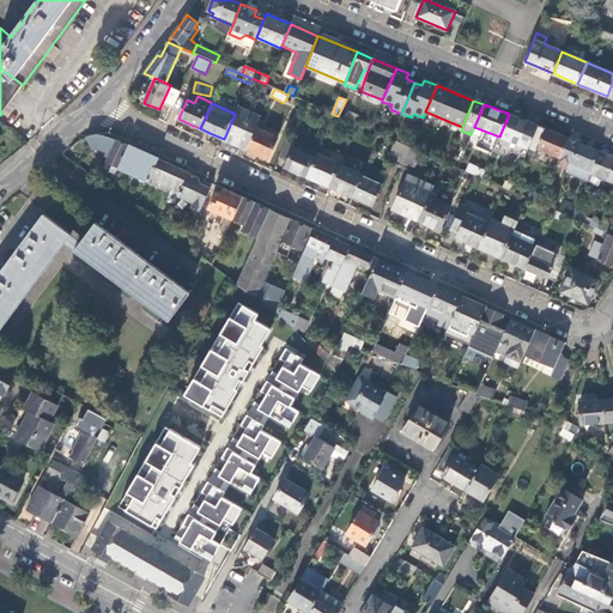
[(237,145),(247,150),(260,120),(261,116),(238,107),(235,114),(224,139),(237,145)]
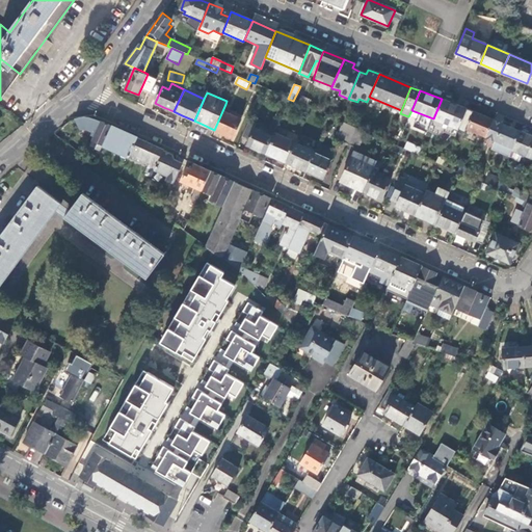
[(467,109),(442,99),(433,118),(428,132),(439,136),(444,133),(455,137),(467,109)]
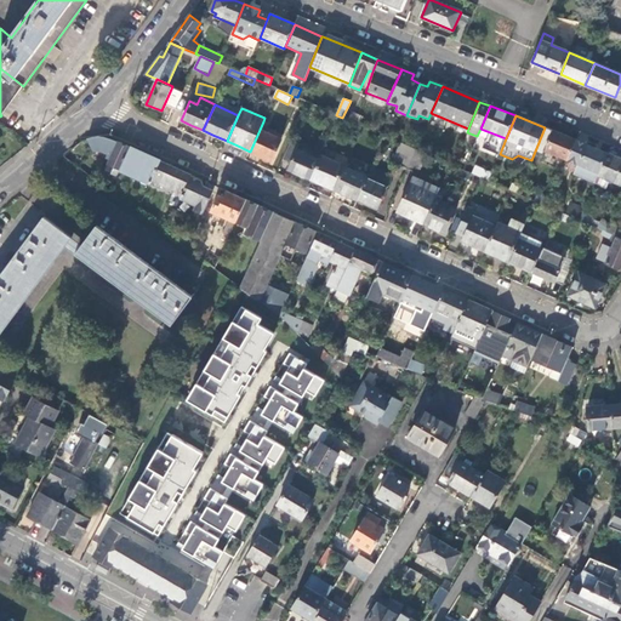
[(263,121),(250,152),(261,157),(272,161),(281,140),(265,131),(268,124),(263,121)]
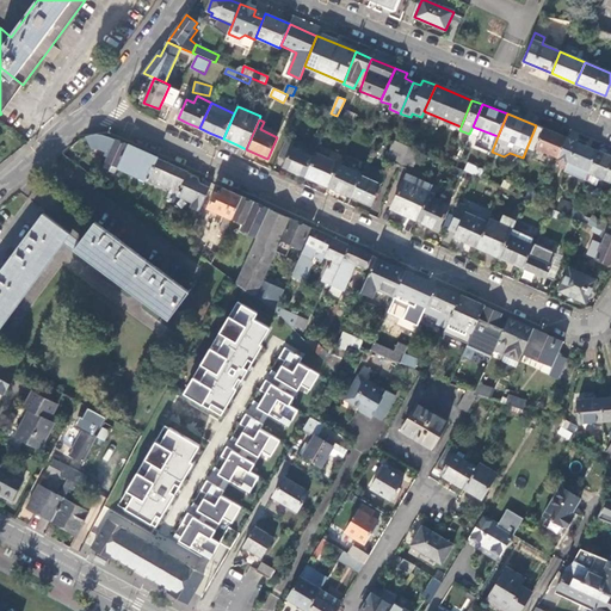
[(559,158),(566,139),(543,129),(535,147),(559,158)]
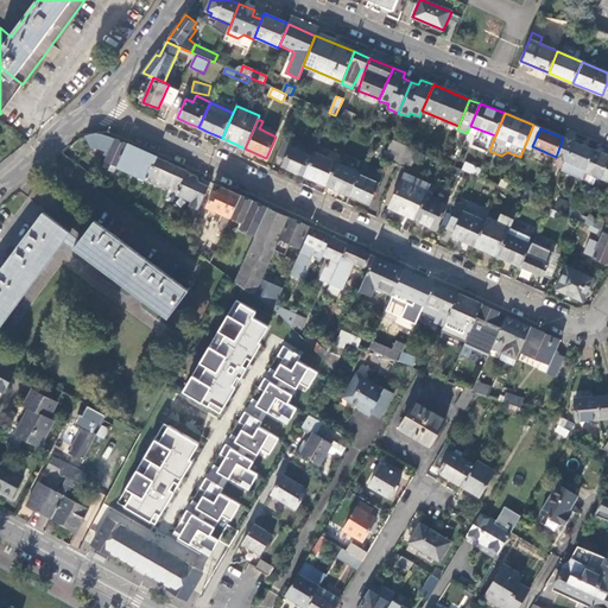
[(293,141),(285,138),(277,154),(286,159),(291,146),(293,141)]
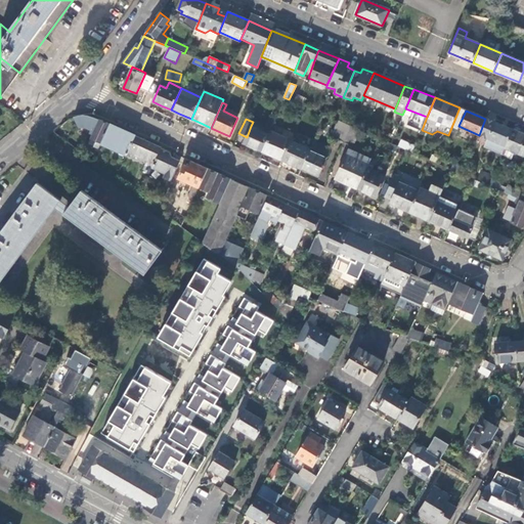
[(512,130),(485,119),(479,135),(487,138),(483,146),(501,155),(504,147),(512,130)]
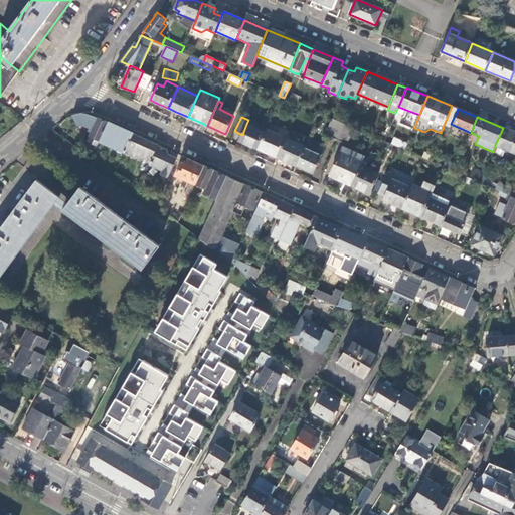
[(100,141),(109,123),(103,120),(99,118),(90,136),(95,138),(94,142),(93,144),(97,147),(100,141)]
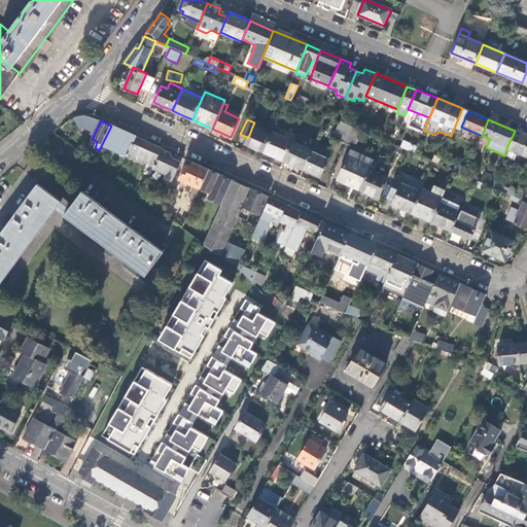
[(252,147),(264,152),(272,133),(276,125),(270,121),(265,132),(252,127),(248,138),(245,144),(252,147)]
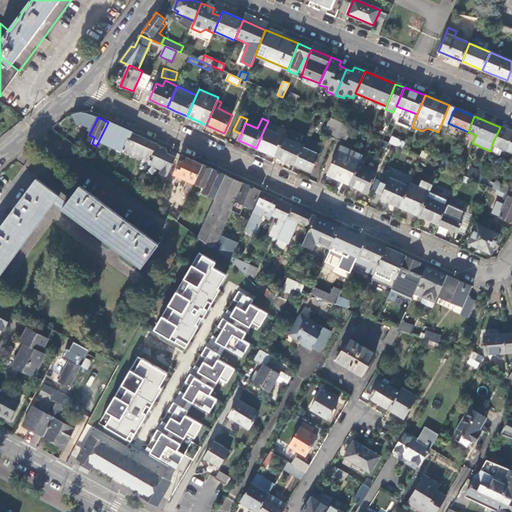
[(323,133),(336,139),(343,123),(331,118),(323,133)]
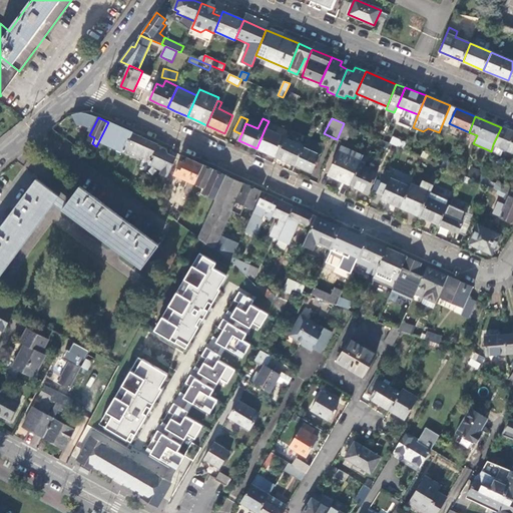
[(125,148),(132,132),(117,126),(108,122),(99,140),(123,152),(125,148)]
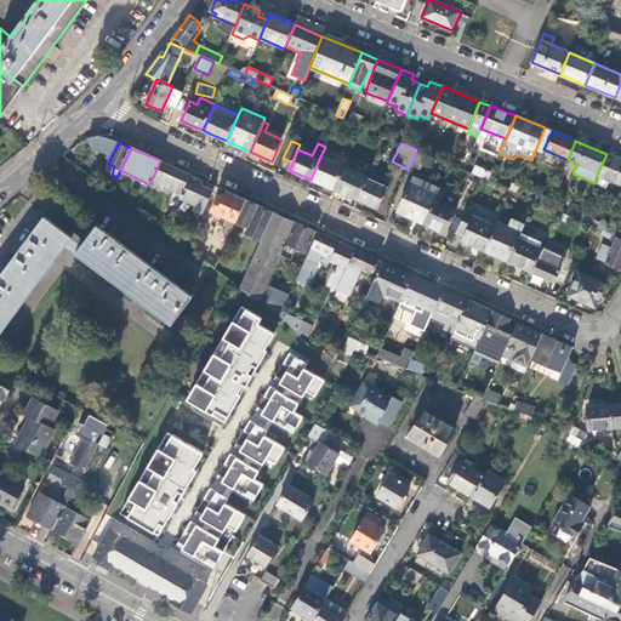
[(416,149),(408,169),(417,172),(426,154),(416,149)]
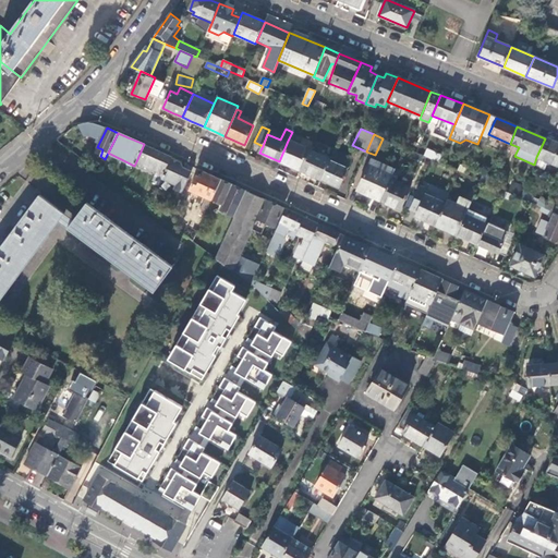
[(557,144),(545,138),(536,157),(557,166),(557,144)]
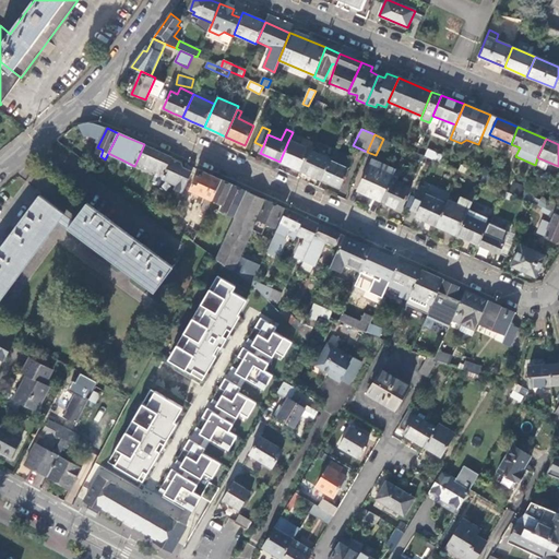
[(289,166),(300,171),(310,151),(288,141),(280,162),(289,166)]
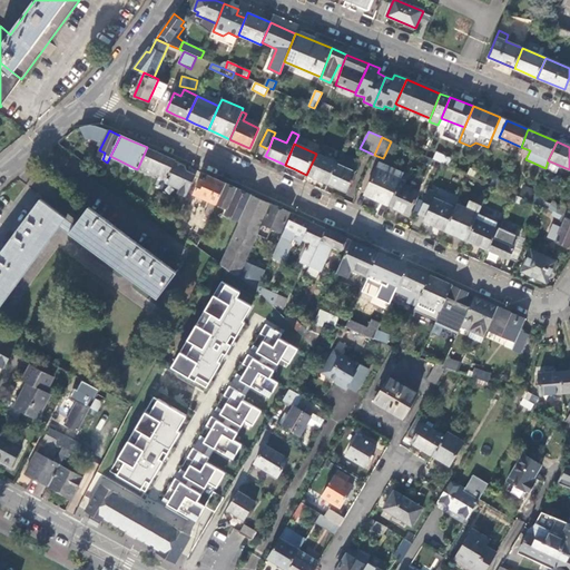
[(165,183),(175,160),(160,154),(147,147),(139,165),(159,174),(155,184),(163,188),(165,183)]
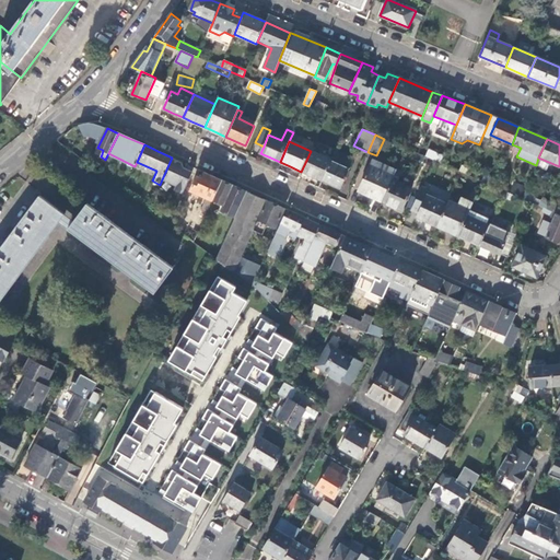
[(312,177),(322,182),(331,160),(311,151),(301,172),(312,177)]
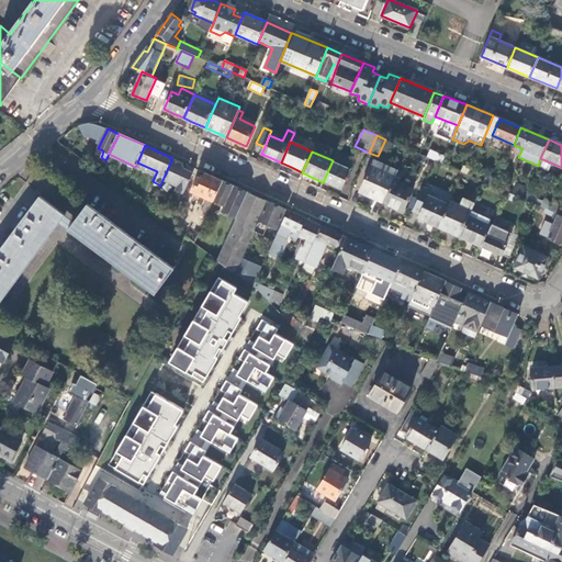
[(333,160),(323,182),(333,187),(341,190),(355,160),(337,153),(333,160)]
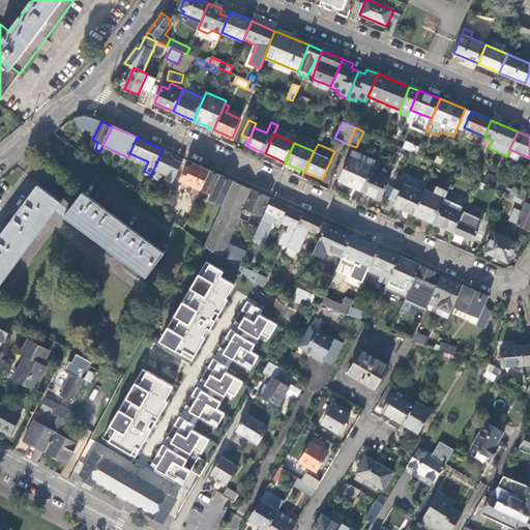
[(409,151),(410,151),(417,154),(419,148),(412,145),(409,151)]
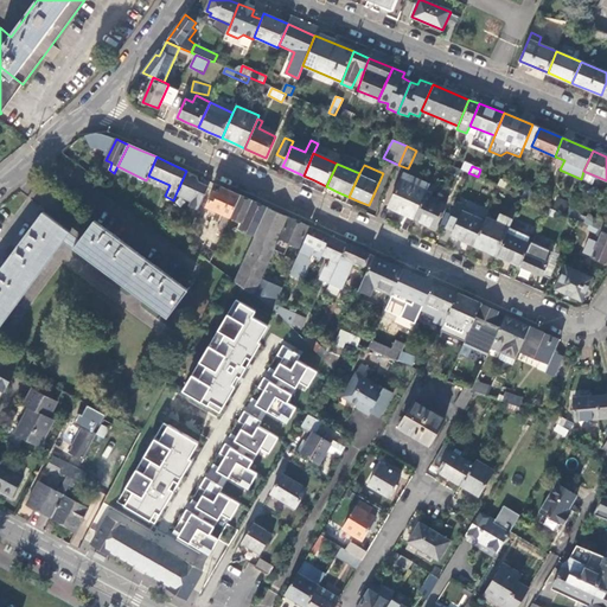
[(203,178),(200,181),(198,176),(186,171),(176,195),(191,202),(190,205),(198,209),(211,181),(203,178)]
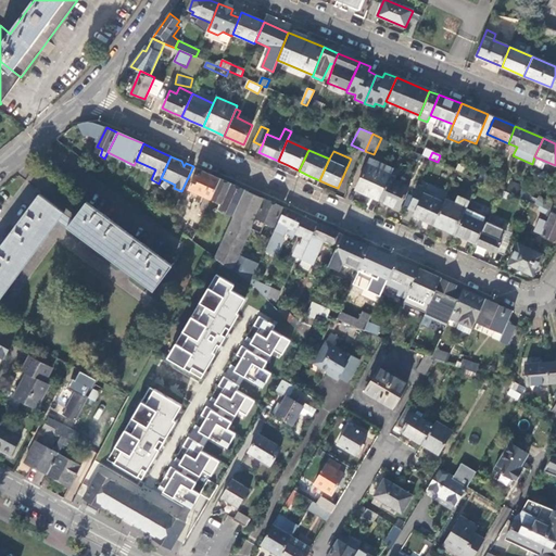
[(367,194),(379,200),(394,167),(386,164),(383,167),(369,161),(356,189),(367,194)]
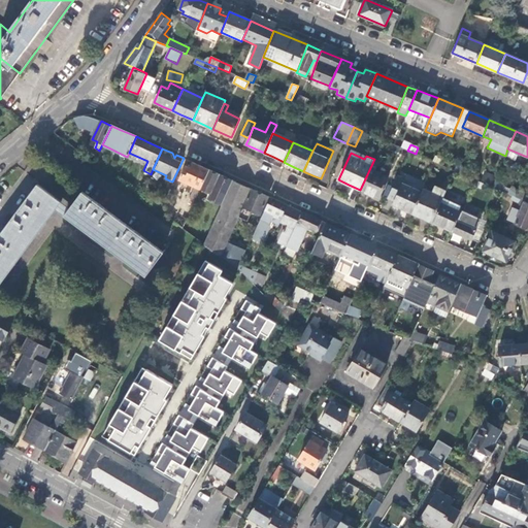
[(435,156),(433,161),(434,162),(439,164),(442,159),(435,156)]
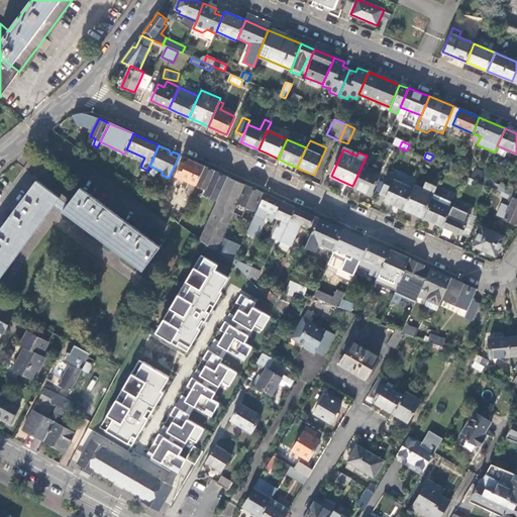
[(367,156),(352,186),(363,190),(371,194),(380,174),(367,167),(370,158),(367,156)]
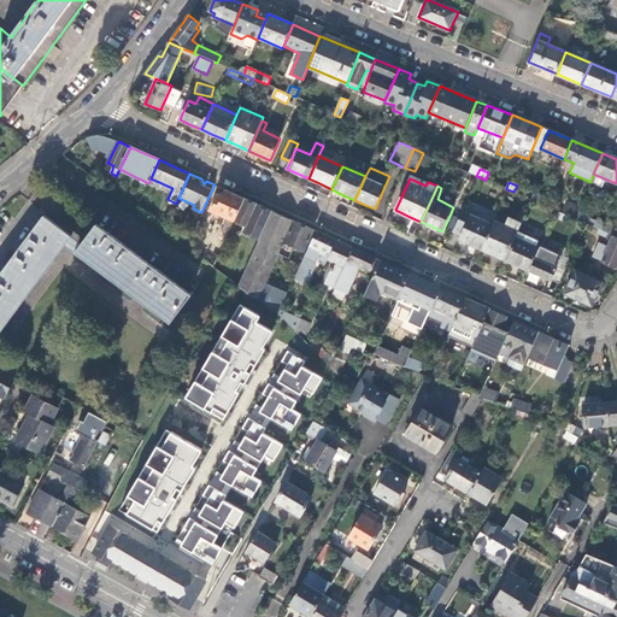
[(235,219),(245,199),(234,193),(225,189),(223,195),(217,193),(210,209),(229,217),(235,219)]
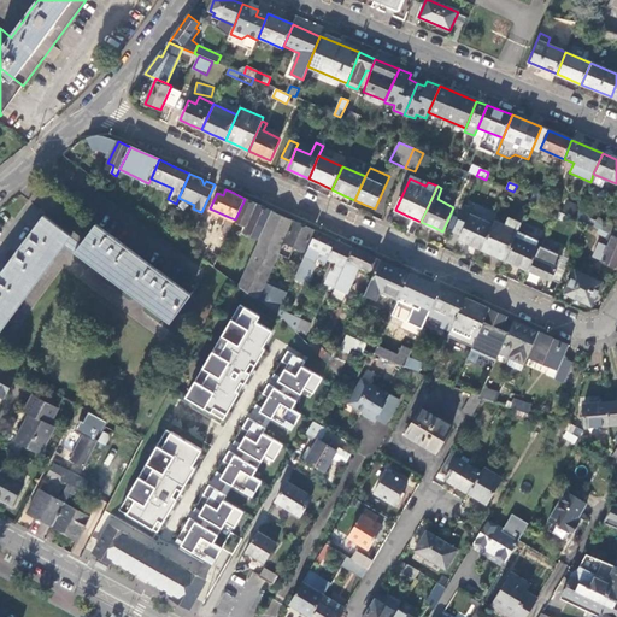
[(535,192),(532,200),(545,205),(547,198),(535,192)]
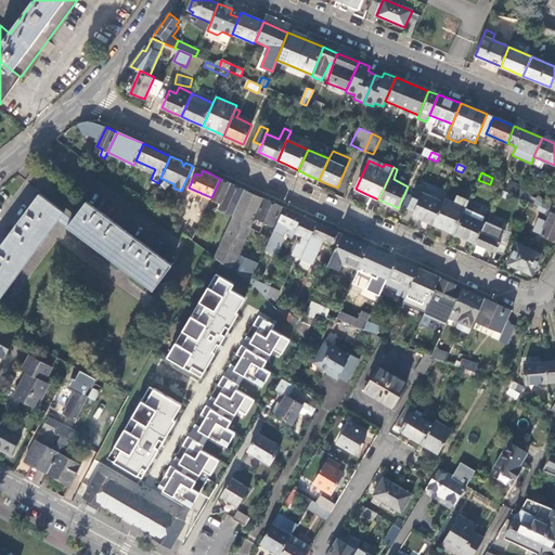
[(233,215),(245,190),(232,184),(220,179),(211,197),(222,203),(219,208),(233,215)]
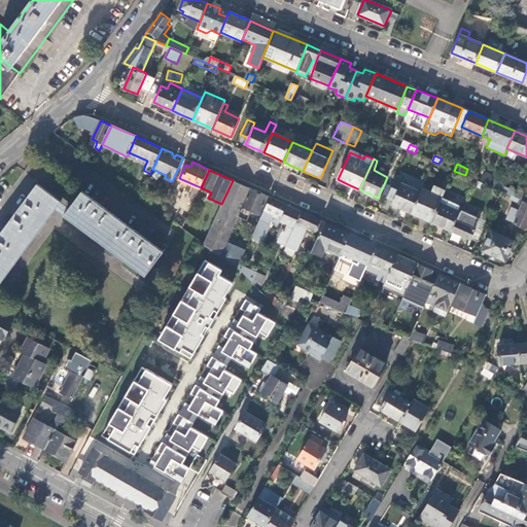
[(491,186),(493,180),(494,178),(484,173),(481,182),(486,184),(491,186)]
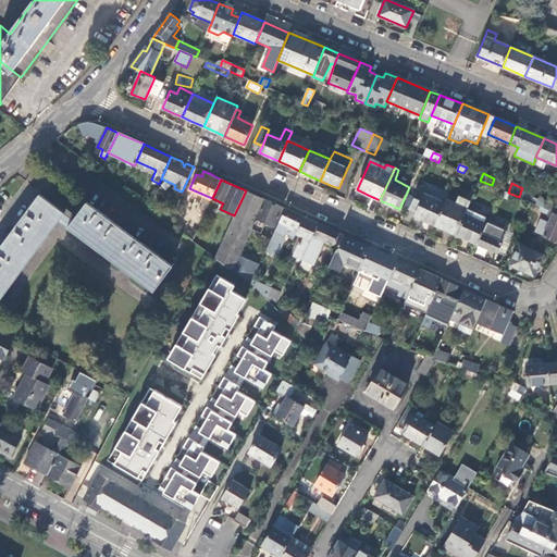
[(508,193),(502,189),(499,195),(511,200),(514,195),(508,193)]
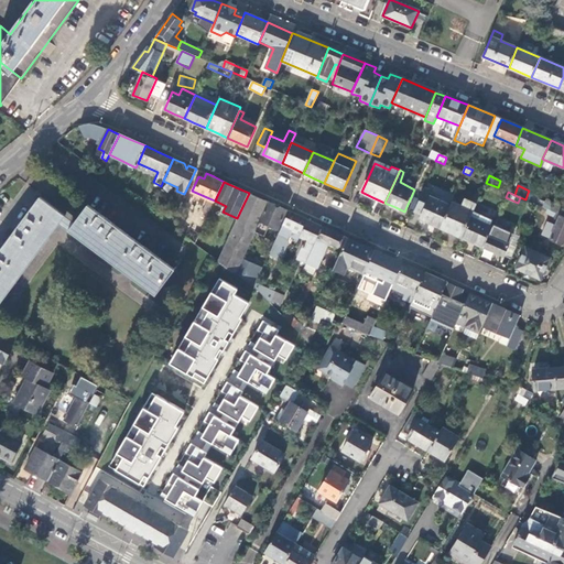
[(240,267),(256,231),(269,202),(257,196),(249,193),(237,218),(221,252),(218,261),(237,274),(240,267)]
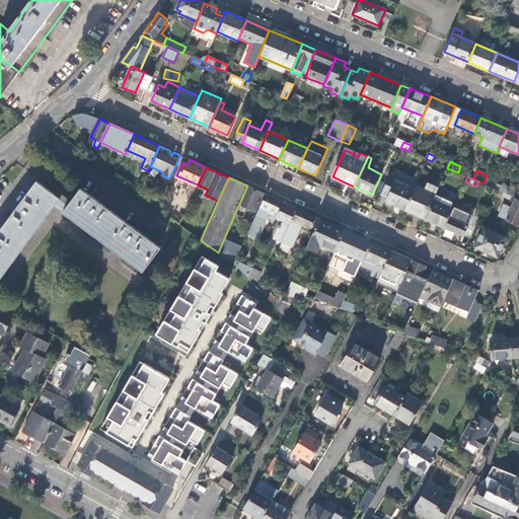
[(495,180),(486,177),(484,183),(493,188),(495,180)]
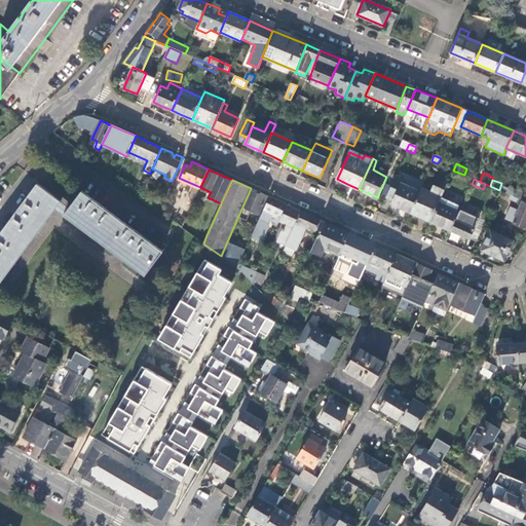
[(401,208),(410,212),(419,190),(401,182),(391,203),(401,208)]
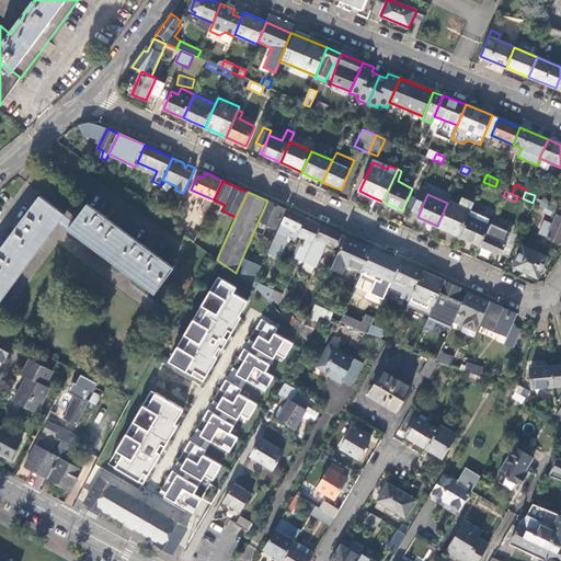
[(0,296),(56,220),(63,213),(39,196),(0,249),(0,296)]
